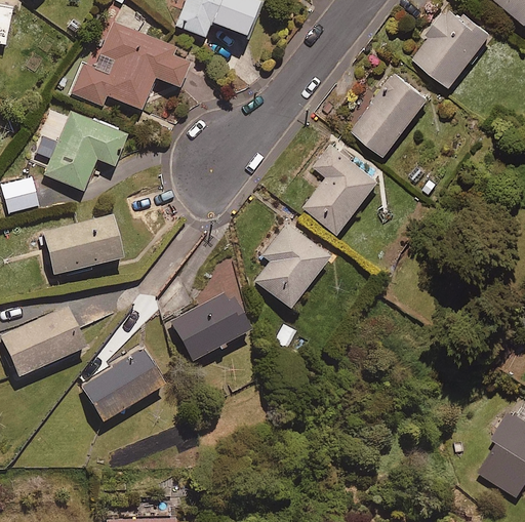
[(184,0),(173,28),(201,39),(206,25),(238,37),(251,2),(245,0),(184,0)]
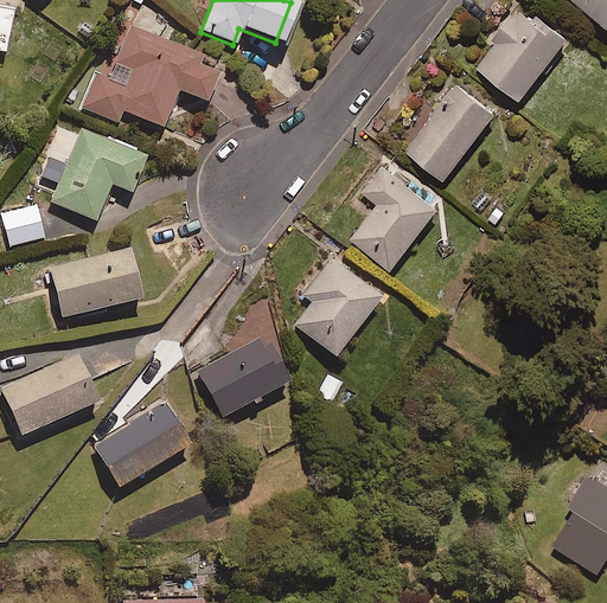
[(606,20),(606,0),(569,0),(604,26),(606,20)]
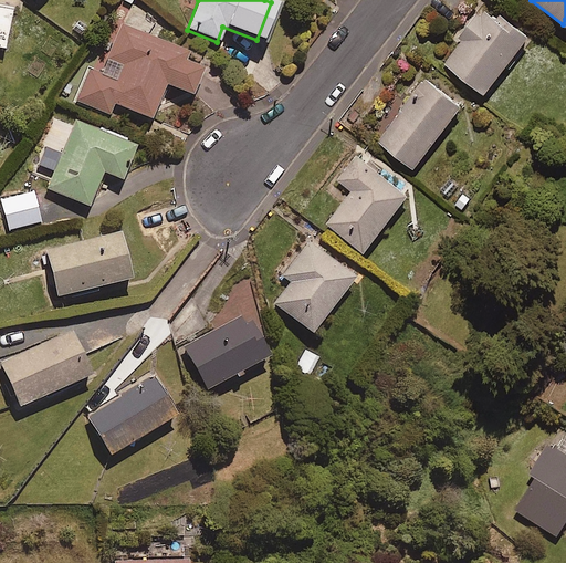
[(526,35),(482,2),(452,41),(457,44),(441,63),(481,94),(526,35)]
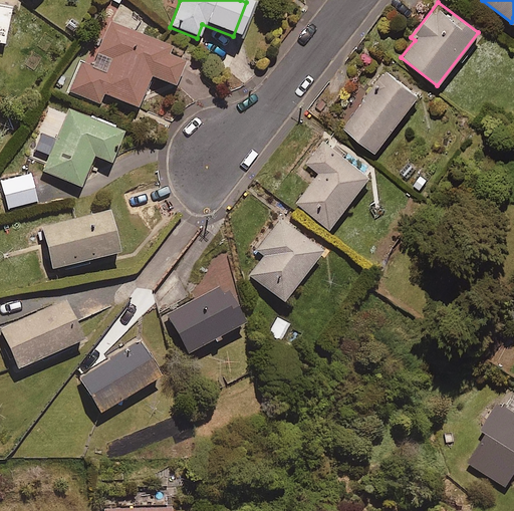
[(0,5),(0,45),(6,46),(13,8),(0,5)]
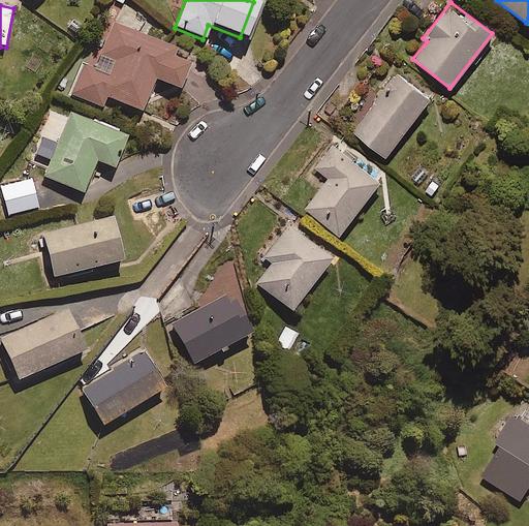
[(177,49),(115,23),(95,69),(85,65),(71,95),(103,109),(109,96),(143,111),(157,78),(181,88),(192,62),(175,54),(177,49)]
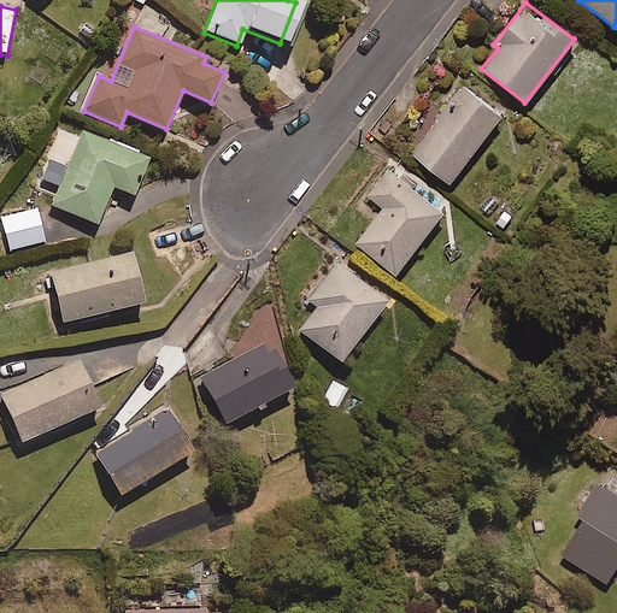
[(500,115),(459,86),(409,155),(450,184),(500,115)]
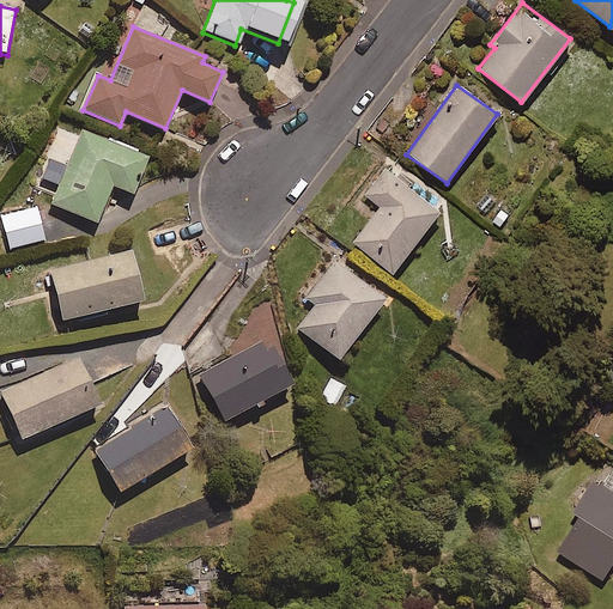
[(150,157),(82,129),(52,203),(98,223),(114,184),(134,194),(150,157)]
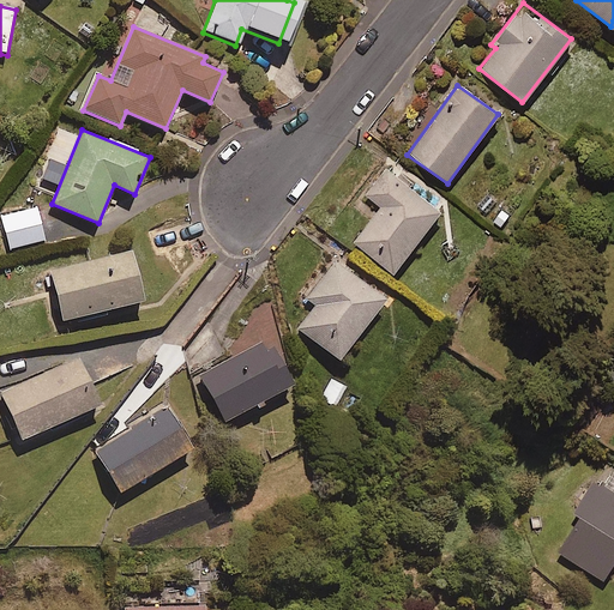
[(439,212),(384,170),(365,195),(380,209),(354,245),(392,273),(439,212)]
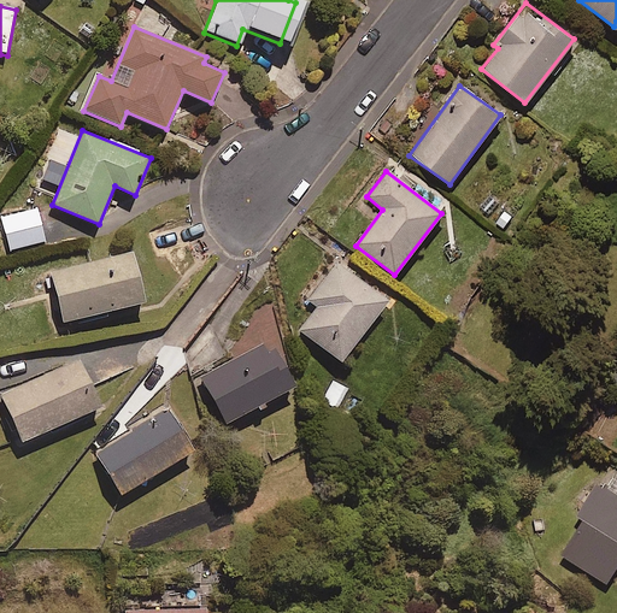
[(133,251),(52,273),(66,324),(147,301),(133,251)]
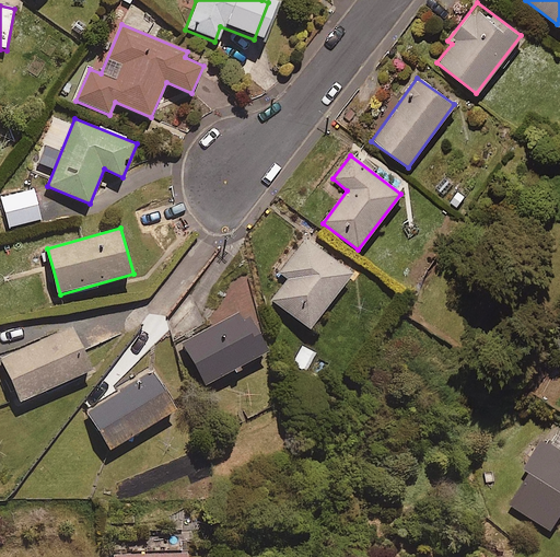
[(347,277),(303,242),(278,275),(286,280),(268,302),(304,331),(347,277)]
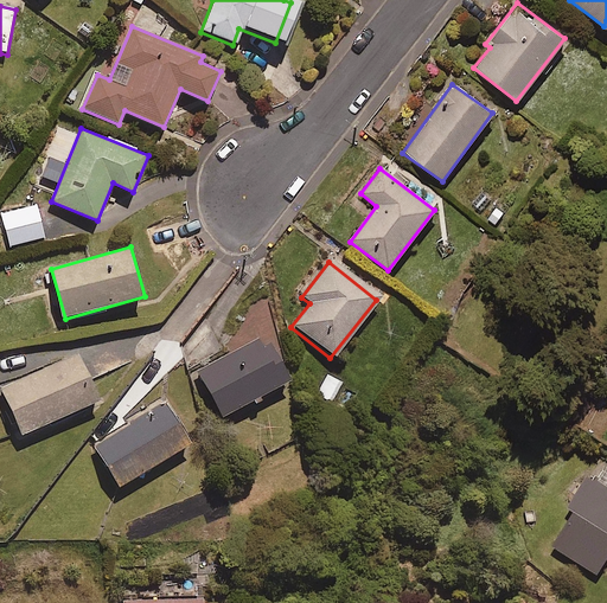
[(288,382),(264,337),(198,371),(223,417),(288,382)]
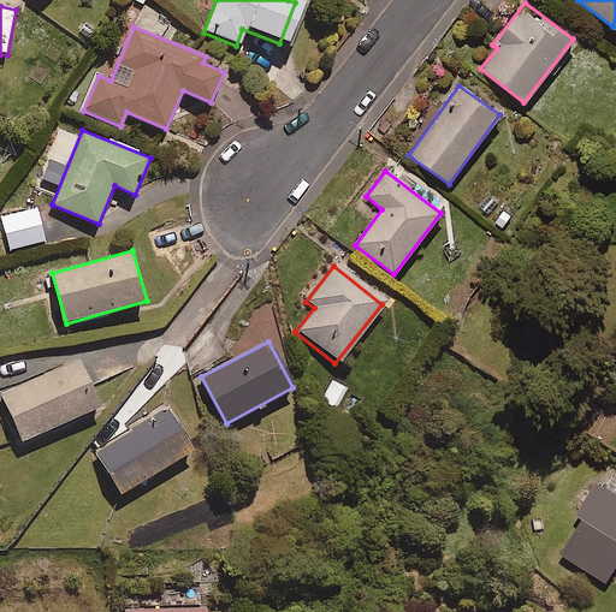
[(81,364),(3,394),(21,440),(99,410),(81,364)]
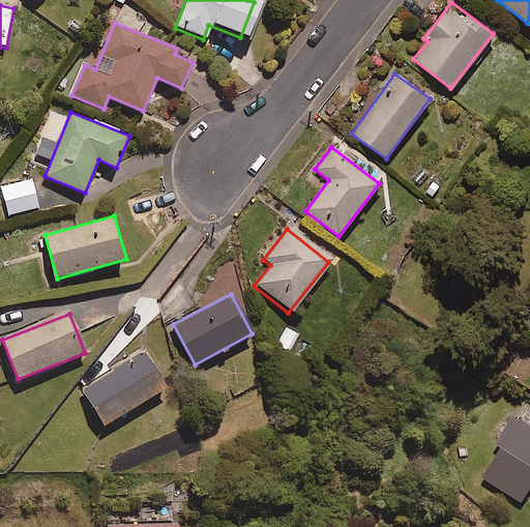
[(298,338),(286,330),(276,347),(288,354),(298,338)]
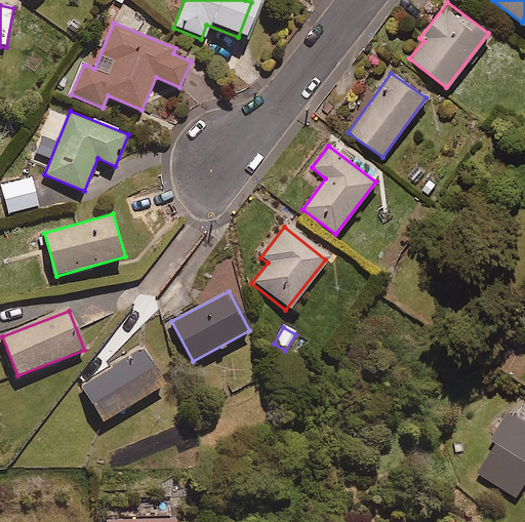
[(164,384),(143,349),(82,388),(105,422),(164,384)]
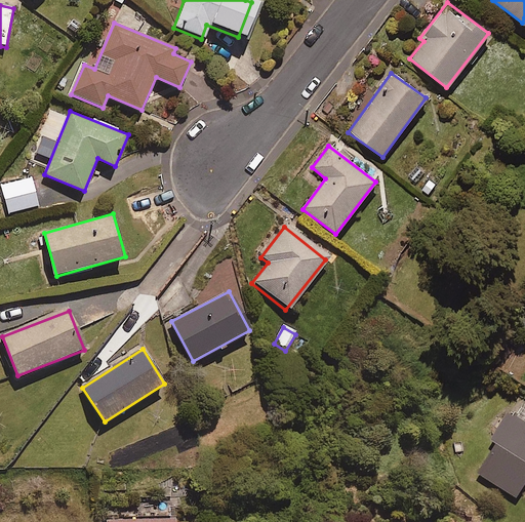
[(524,480),(524,402),(524,401),(514,417),(507,412),(489,439),(494,442),(476,473),(515,497),(524,480)]
